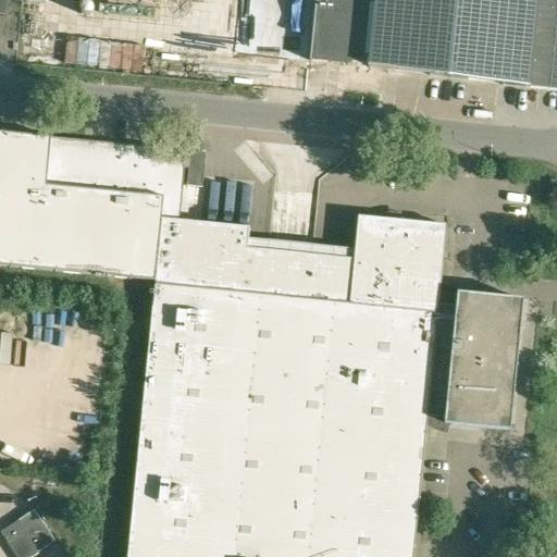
[(0,0),(0,12),(8,14),(9,0),(0,0)]
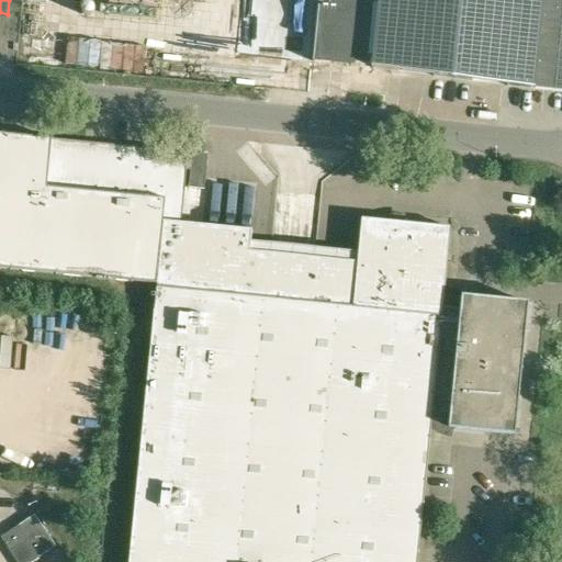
[(561,0),(239,0),(235,53),(371,68),(534,90),(534,89),(561,91),(561,0)]
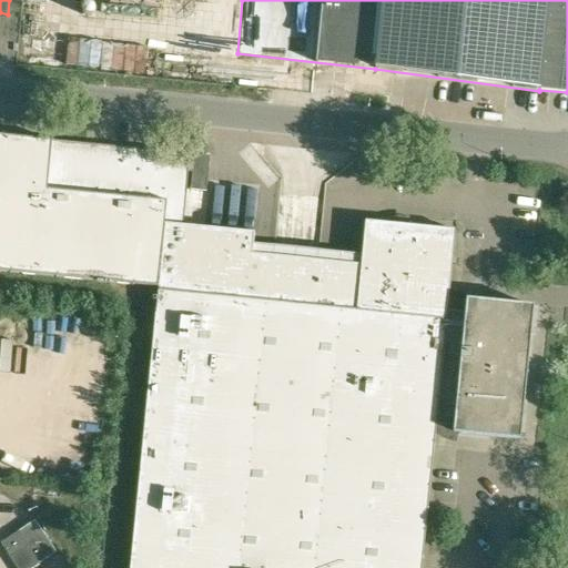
[(0,134),(0,271),(133,285),(133,283),(149,285),(150,269),(134,267),(135,264),(160,266),(129,567),(443,567),(445,556),(422,555),(435,425),(453,426),(453,432),(519,439),(533,305),(466,298),(465,312),(447,311),(455,229),(365,220),(361,264),(252,253),(254,232),(183,225),(190,166),(179,153),(0,134)]
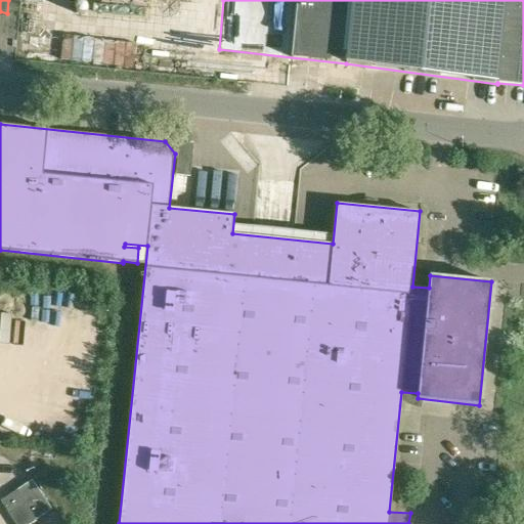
[(176,174),(191,176),(194,143),(180,140),(176,174)]
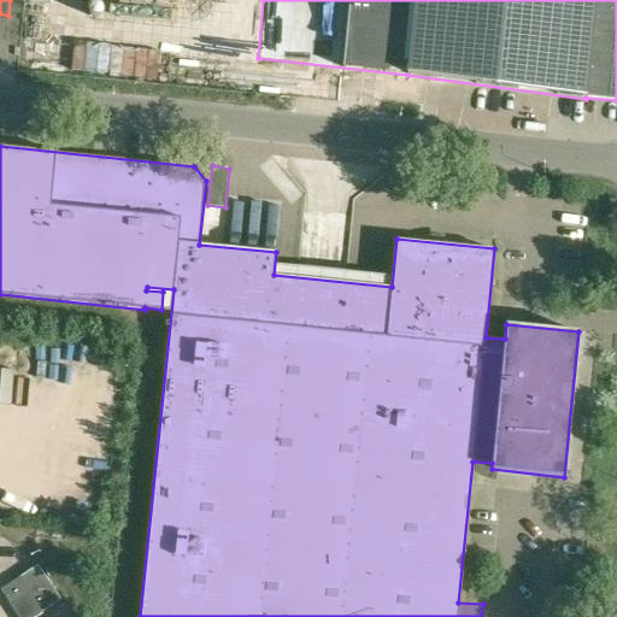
[(0,589),(18,616),(33,616),(60,599),(36,564),(0,588),(0,589)]
